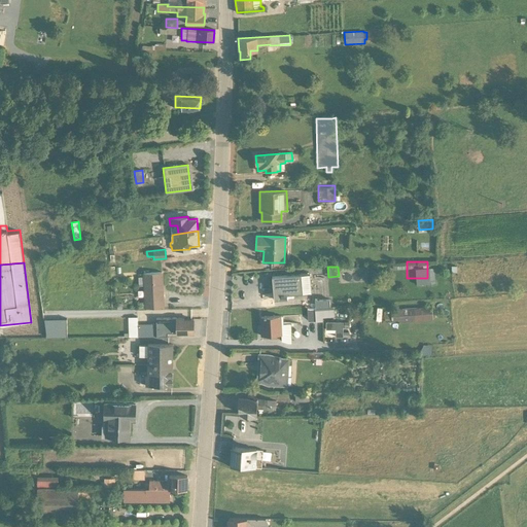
[(143,307),(144,309),(164,308),(163,272),(142,273),(143,307)]
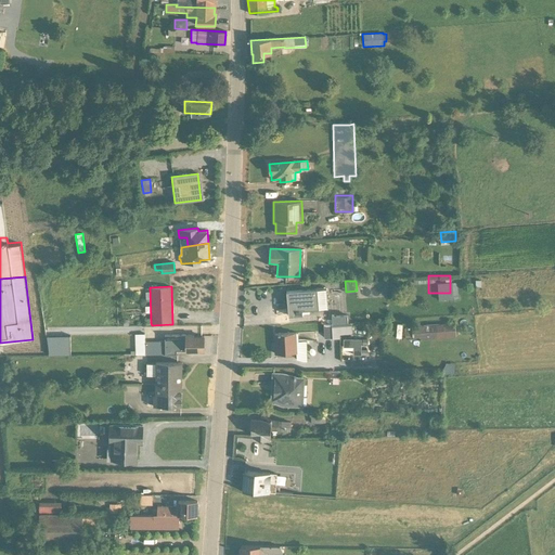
[(286,291),(288,315),(309,313),(309,310),(327,308),(325,288),(286,291)]
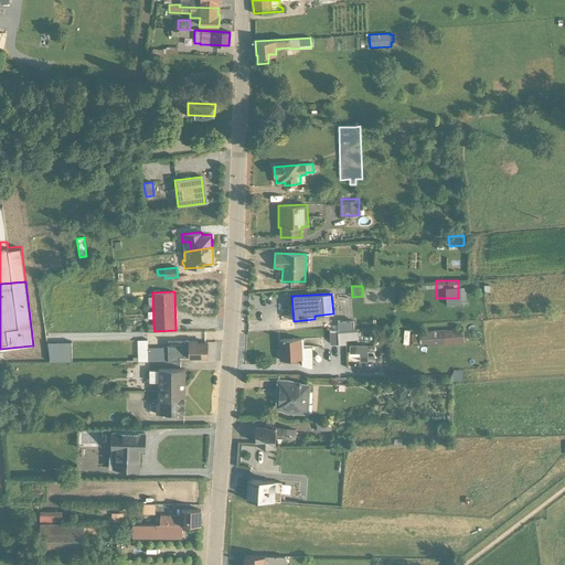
[(337,319),(338,328),(353,327),(353,318),(337,319)]
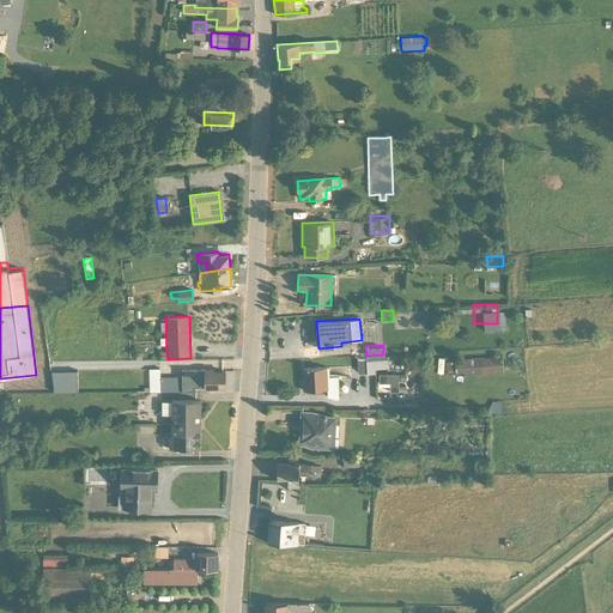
[(449,351),(450,369),(505,366),(504,349),(449,351)]
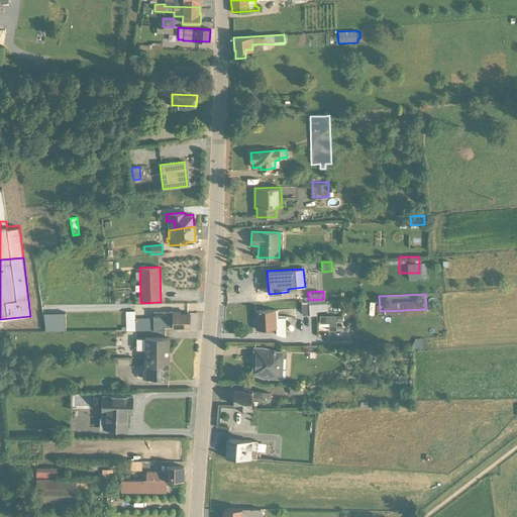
[(301,301),(302,312),(316,311),(316,308),(328,307),(328,299),(323,299),(309,300),(301,301)]
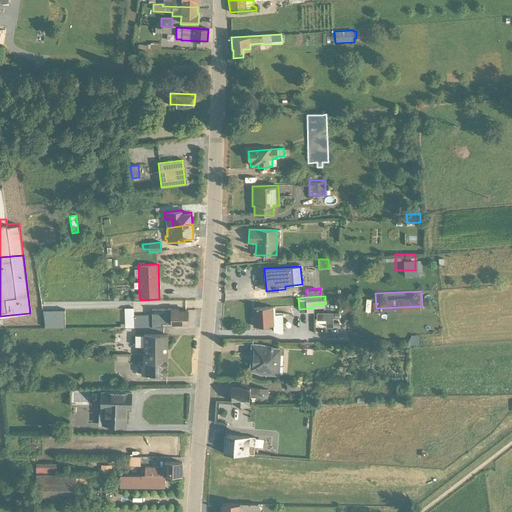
[(272,307),(252,308),(253,326),(273,325),(273,330),(283,330),(282,315),(275,315),(274,307),(272,307)]
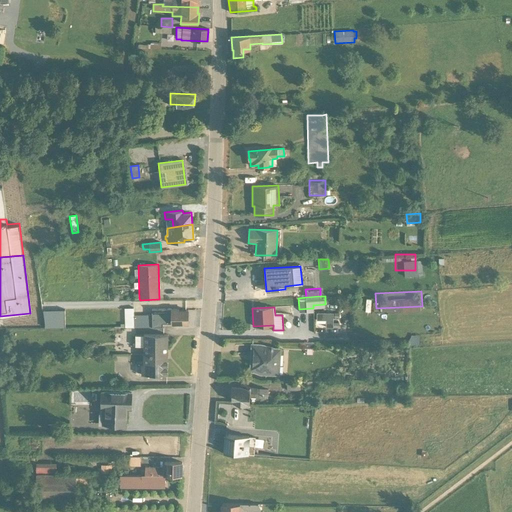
[(45,327),(66,326),(66,308),(45,309),(45,327)]
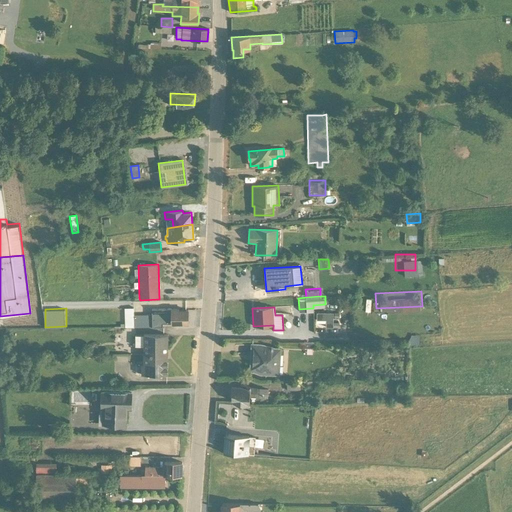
[(133,315),(134,327),(162,326),(162,324),(189,324),(188,310),(178,310),(178,308),(151,308),(151,315),(133,315)]
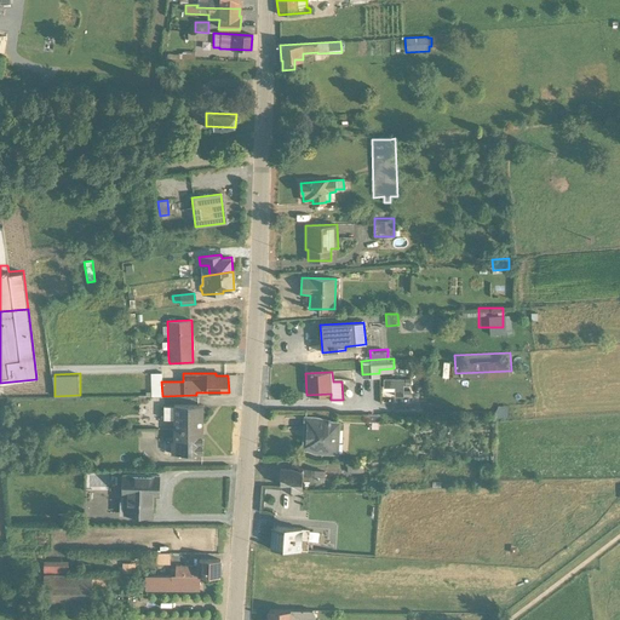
[(403,374),(384,374),(383,386),(395,386),(395,392),(411,392),(411,386),(403,386),(403,374)]
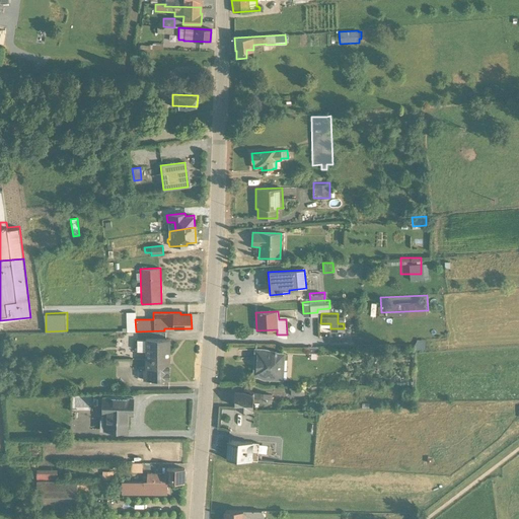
[(145,340),(137,340),(137,351),(145,351),(145,360),(169,360),(170,340),(145,339),(145,340)]
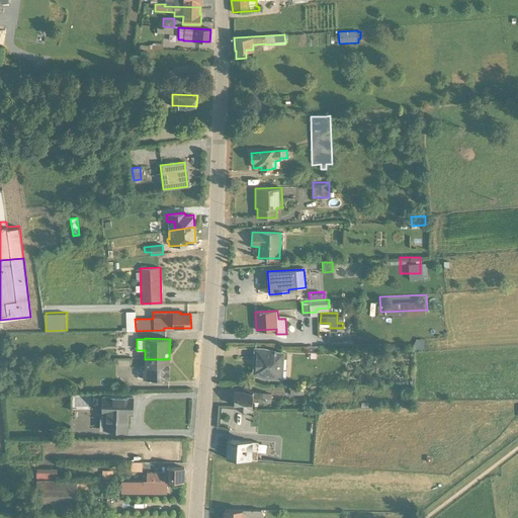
[(284,349),(253,347),(252,374),(282,376),(284,349)]
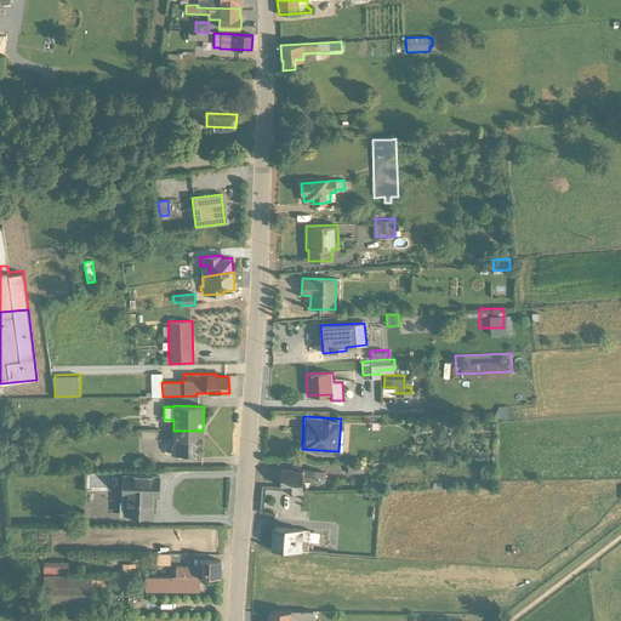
[(171,442),(171,454),(203,454),(203,431),(174,431),(174,442),(171,442)]
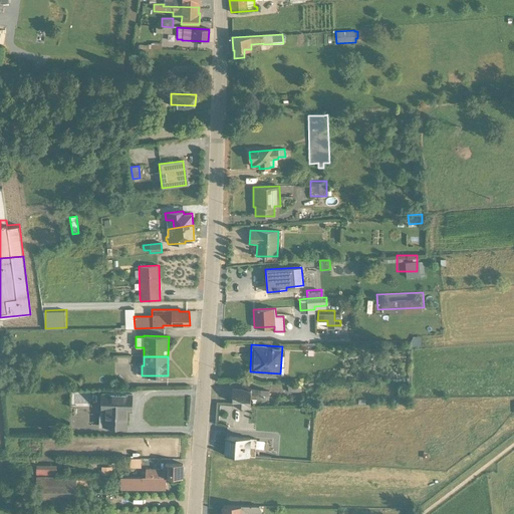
[(300,379),(288,379),(288,389),(300,388),(300,379)]
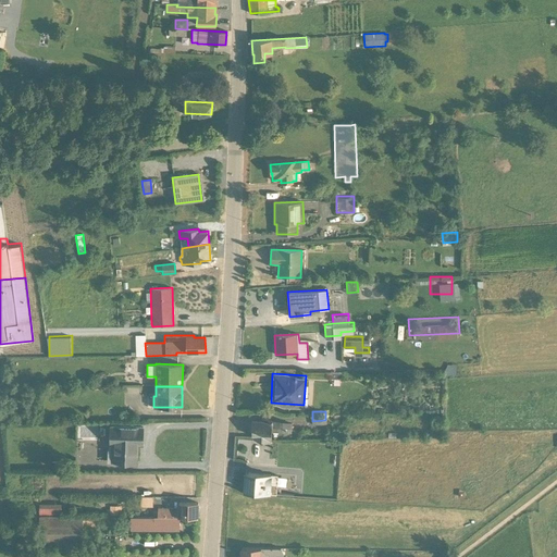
[(252,420),(252,436),(271,436),(271,429),(291,430),(292,420),(262,419),(261,421),(252,420)]
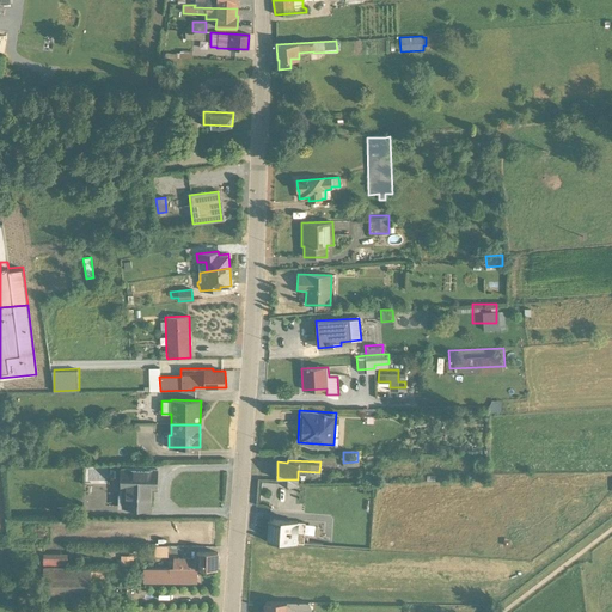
[(121,489),(121,508),(151,509),(151,490),(157,490),(158,471),(158,469),(121,467),(120,489),(121,489)]
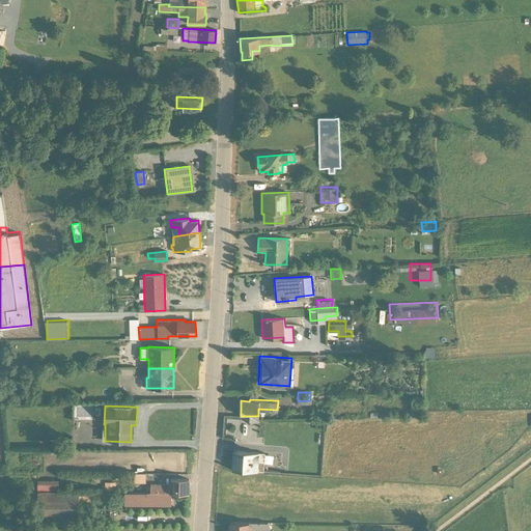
[(233,447),(232,466),(263,468),(264,450),(263,449),(233,447)]
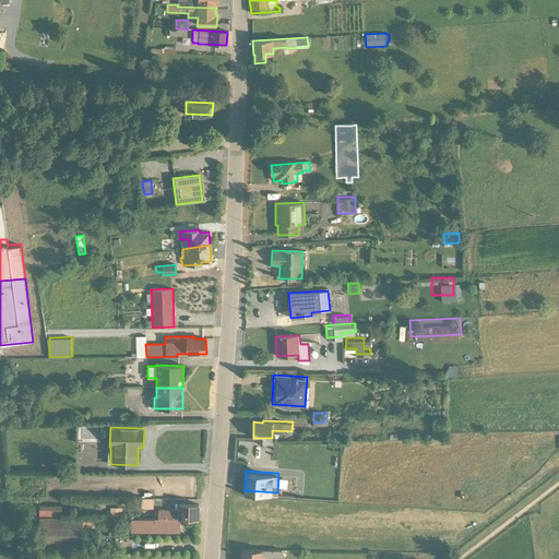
[(153,499),(140,499),(140,509),(153,509),(153,499)]
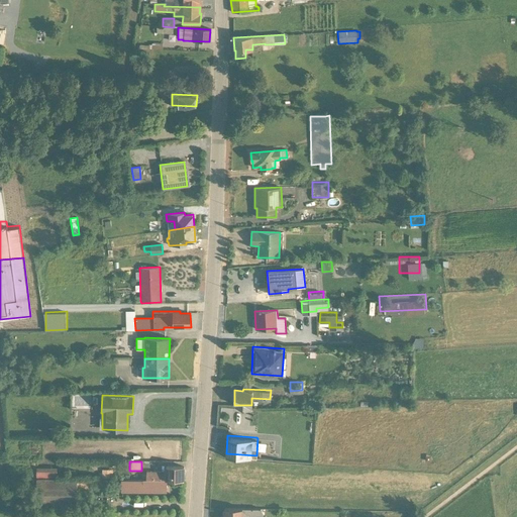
[(183,481),(183,467),(165,467),(164,472),(145,472),(145,474),(141,475),(141,480),(165,480),(183,481)]
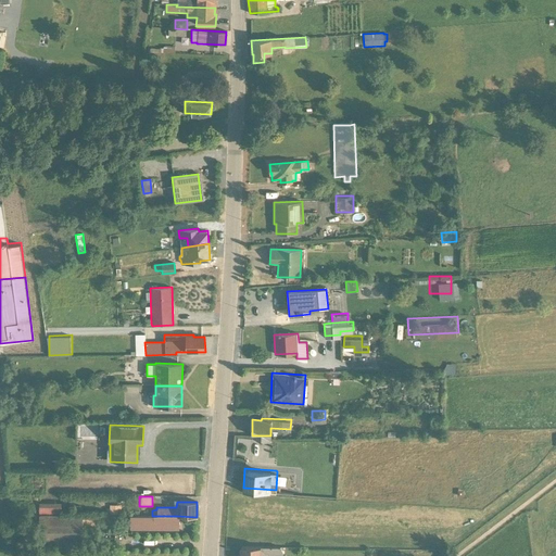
[(60,515),(60,504),(39,504),(39,515),(60,515)]
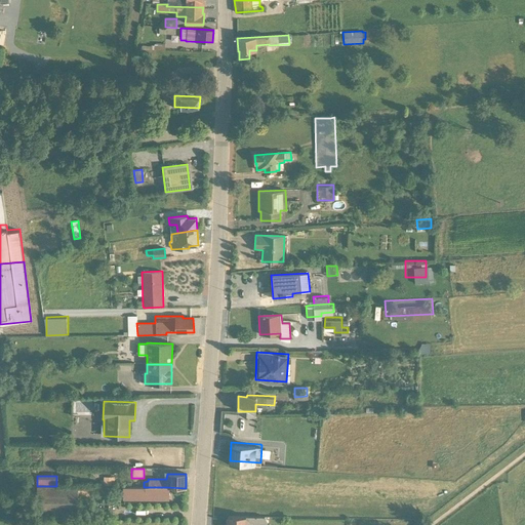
[(99,480),(99,485),(114,485),(114,477),(104,477),(103,480),(99,480)]
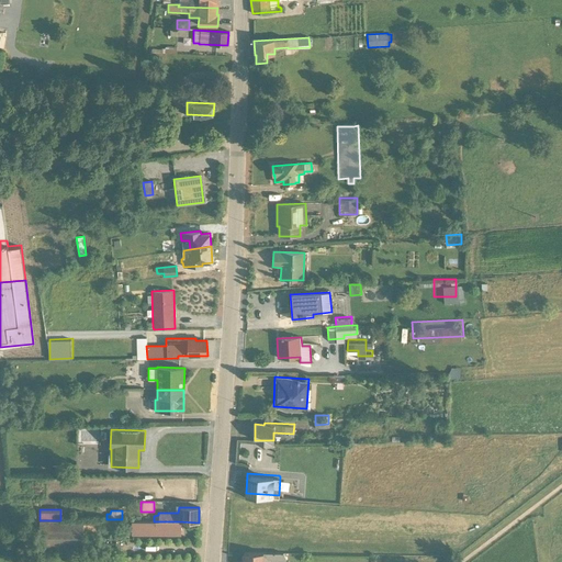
[(40,520),(40,551),(82,552),(83,536),(92,536),(92,538),(97,538),(97,521),(60,520),(40,520)]
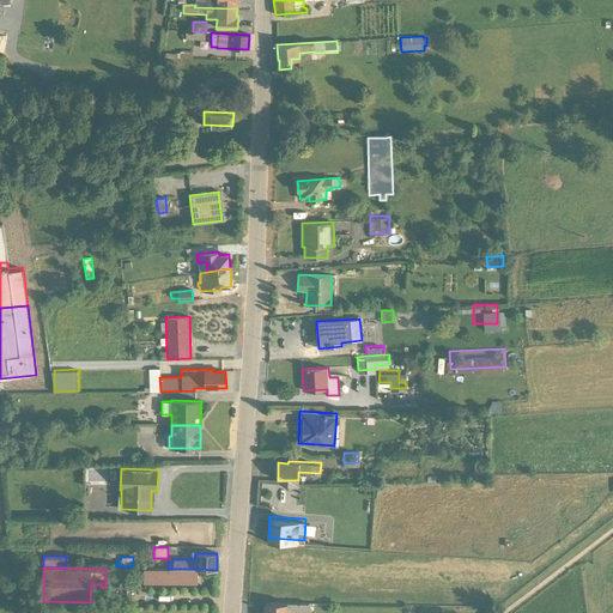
[(168,569),(143,568),(144,582),(195,582),(195,569),(168,569)]
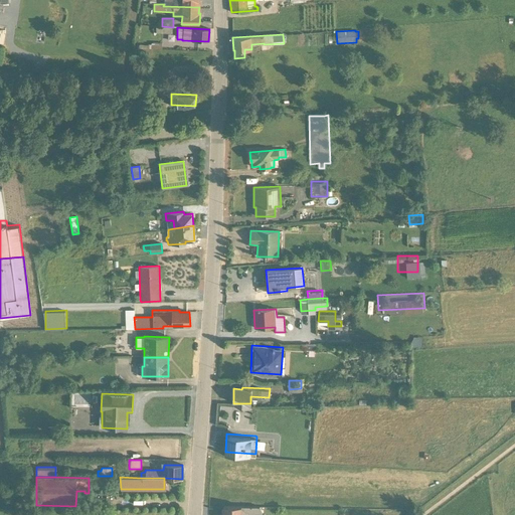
[(262,510),(262,506),(260,506),(260,504),(223,503),(222,514),(245,514),(246,510),(262,510)]
